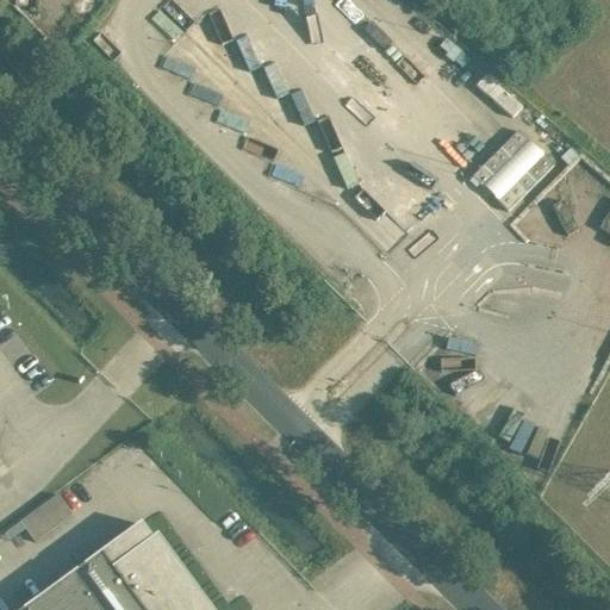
[(454,47),(446,39),(440,48),(448,54),(446,56),(453,63),(454,62),(461,69),(470,61),(454,47)]
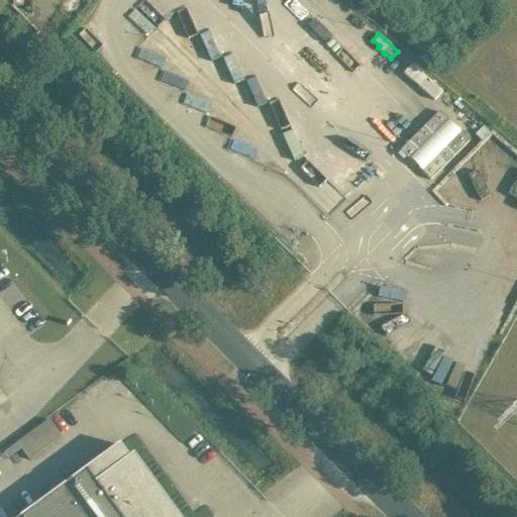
[(442,92),(412,65),(404,74),(435,101),(442,92)]
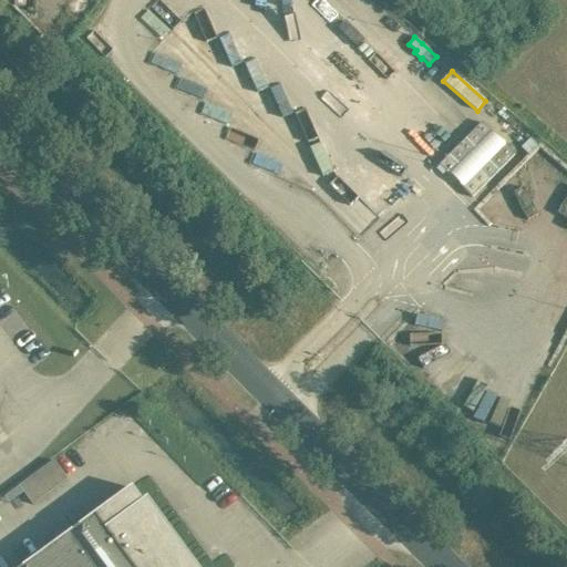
[(440,165),(472,197),(515,154),(482,122),(440,165)]
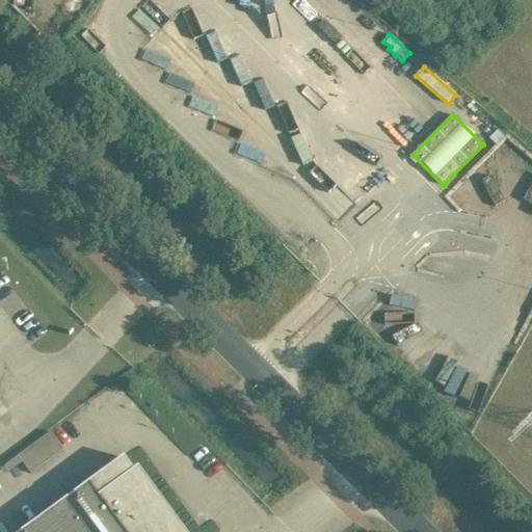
[(497,130),(488,139),(495,144),(503,136),(497,130)]
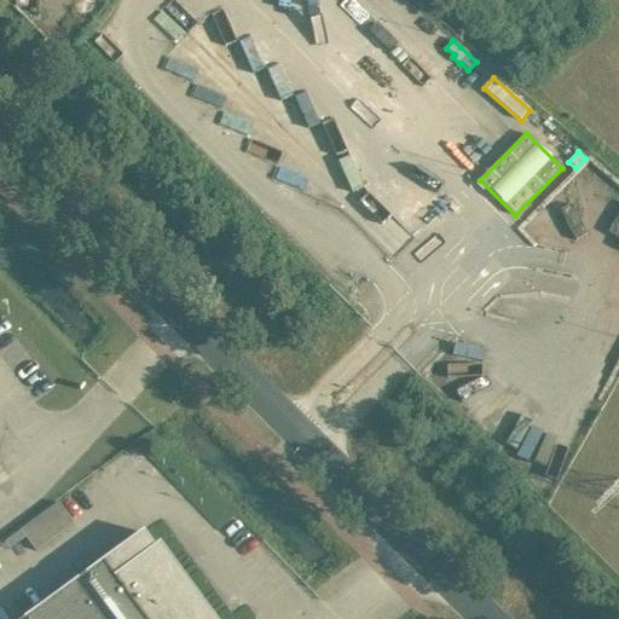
[(35,551),(74,524),(58,503),(21,531),(35,551)]
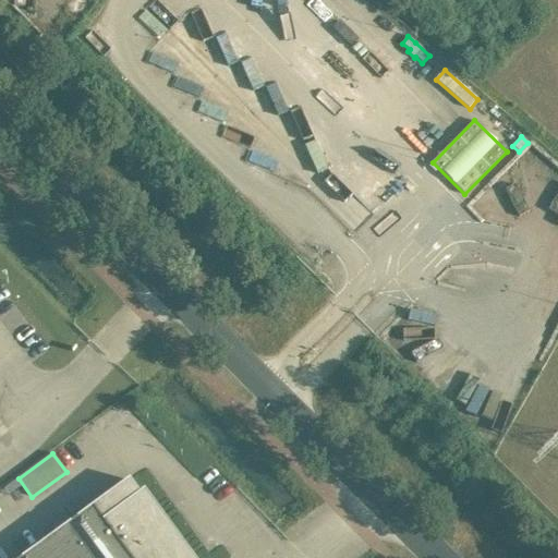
[(189,557),(142,494),(140,495),(130,481),(22,557),(189,557)]
